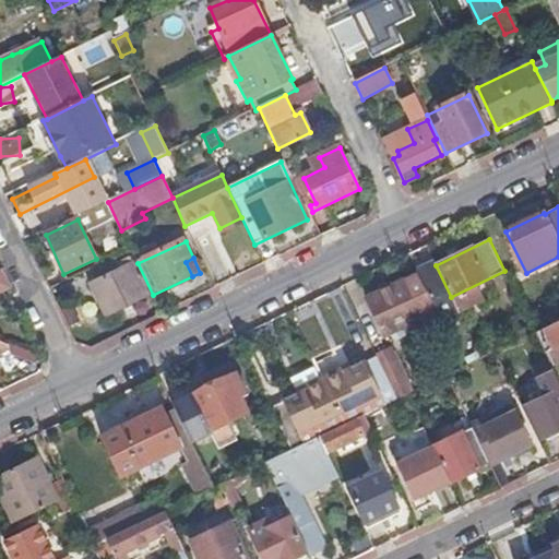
[(149,297),(133,264),(91,285),(106,317),(149,297)]
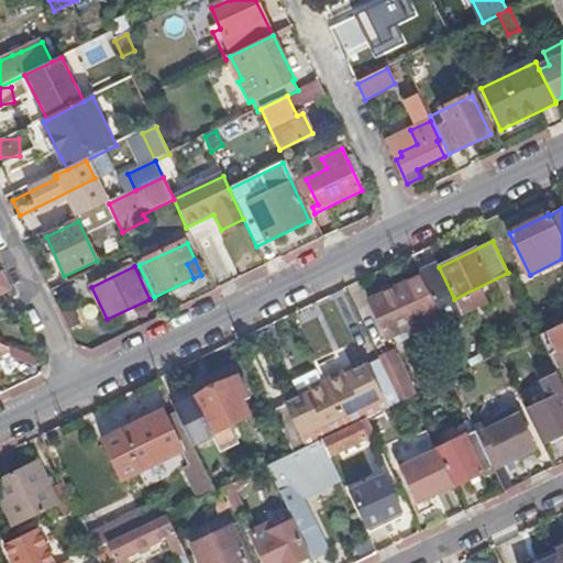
[(454,299),(439,267),(423,276),(443,318),(448,329),(464,320),(454,299)]
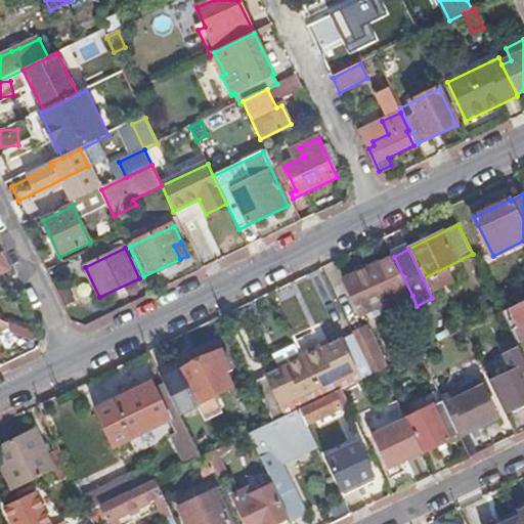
[(0,273),(9,270),(1,252),(0,252),(0,273)]
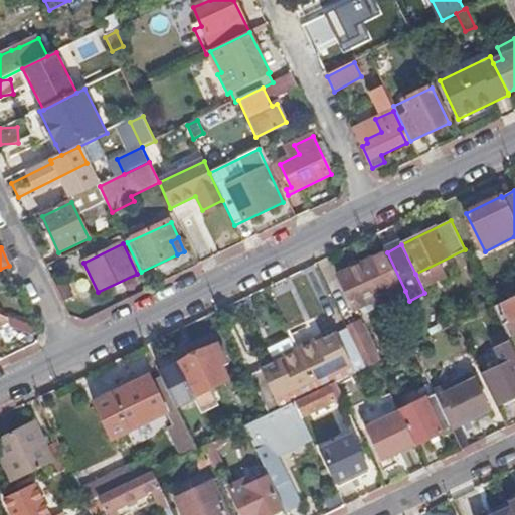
[(387,252),(386,251),(339,275),(355,308),(386,293),(390,299),(405,291),(387,252)]
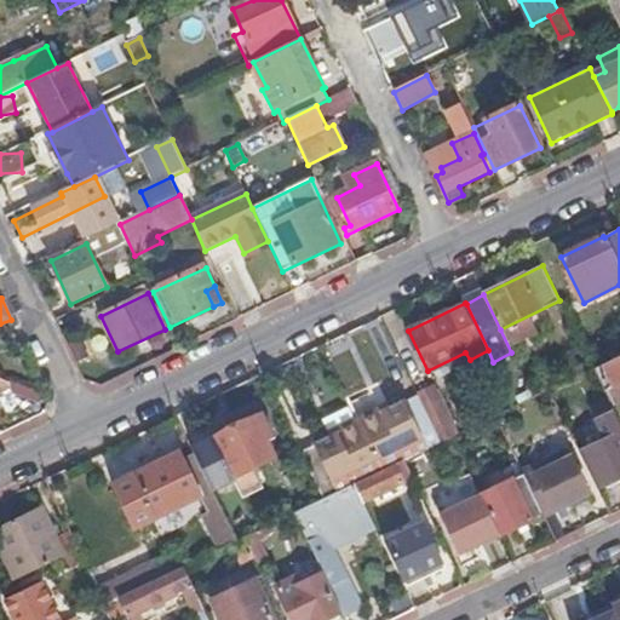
[(619,356),(595,368),(610,403),(619,399),(619,356)]
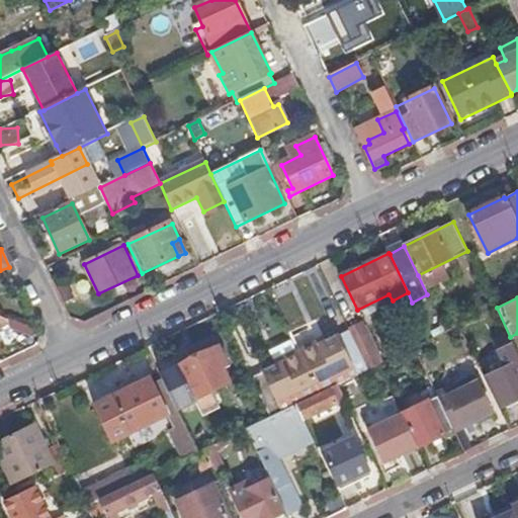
[(361,324),(349,330),(368,369),(378,365),(381,363),(364,326),(363,327),(361,324)]
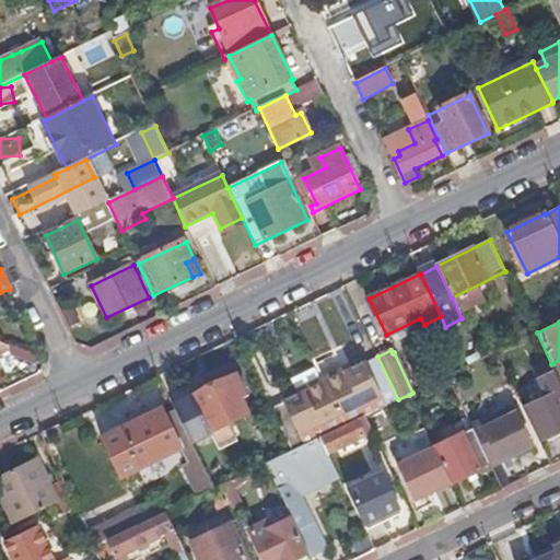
[(398,399),(377,357),(365,363),(364,361),(283,400),(284,403),(272,409),(292,451),(321,436),(364,416),(398,399)]
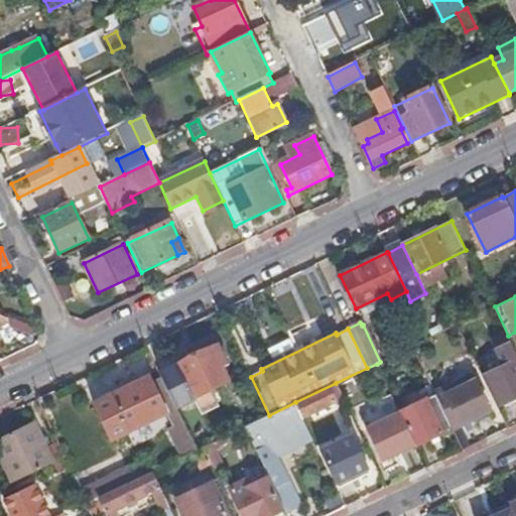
[(212,348),(159,374),(176,409),(196,399),(196,398),(229,382),(212,348)]
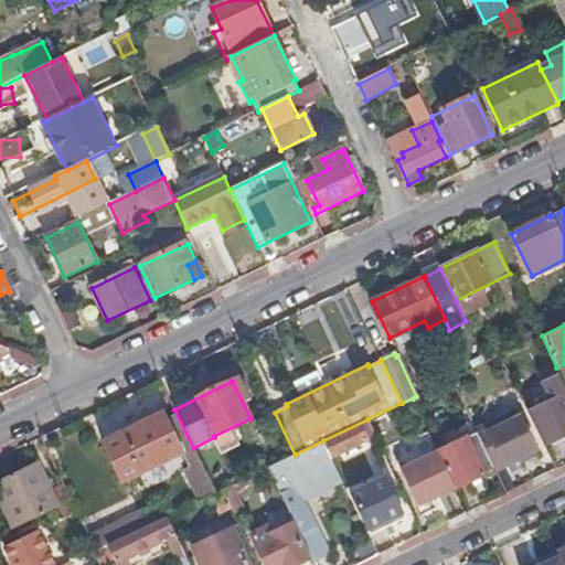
[(564,393),(528,412),(544,445),(564,434),(564,393)]
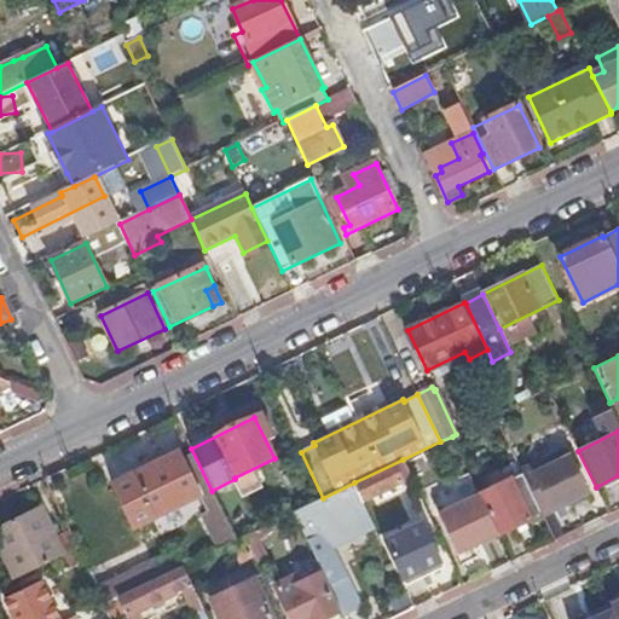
[(136,528),(202,497),(179,450),(113,481),(136,528)]
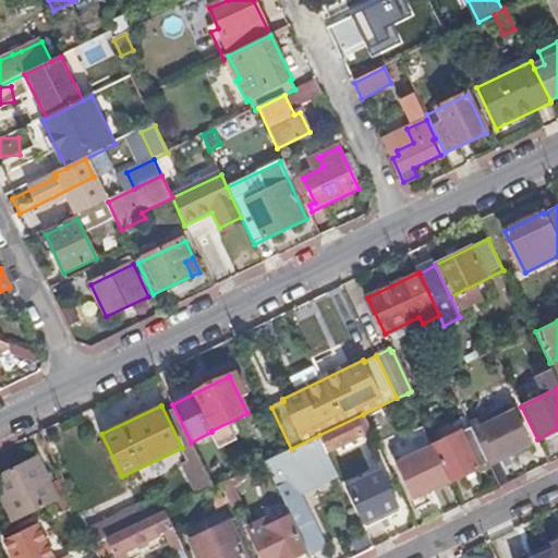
[(488,424),(513,411),(511,407),(486,417),(488,424)]
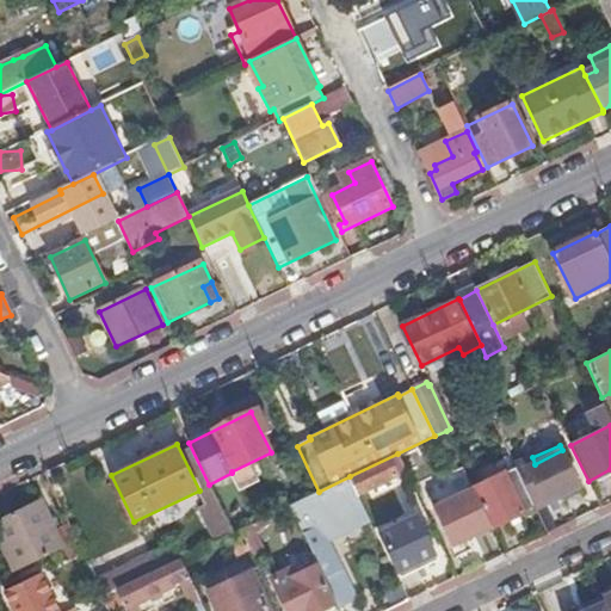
[(532,457),(516,466),(517,467),(535,506),(579,485),(562,450),(535,464),(532,457)]
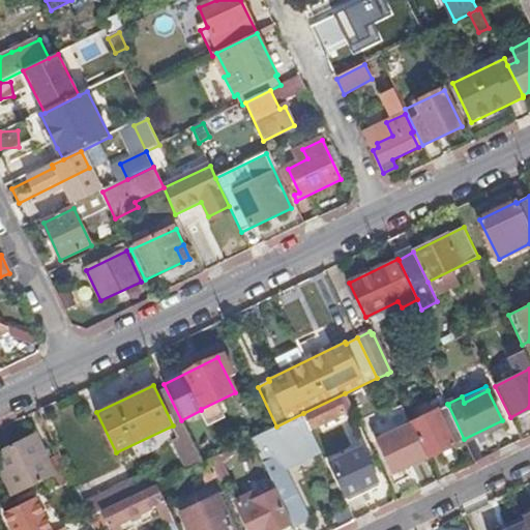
[(348,402),(345,393),(303,413),(311,430),(344,412),(341,406),(348,402)]
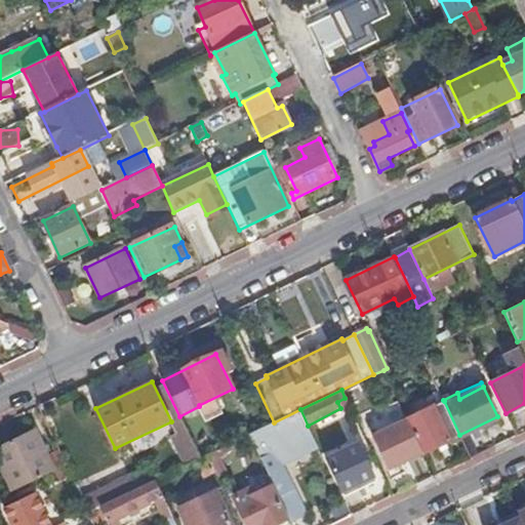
[(443,400),(407,418),(423,453),(459,435),(444,401),(443,400)]
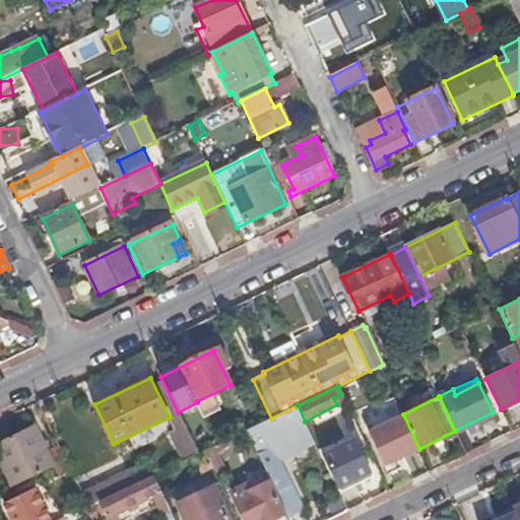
[(298,405),(271,418),(262,424),(268,437),(305,421),(298,405)]
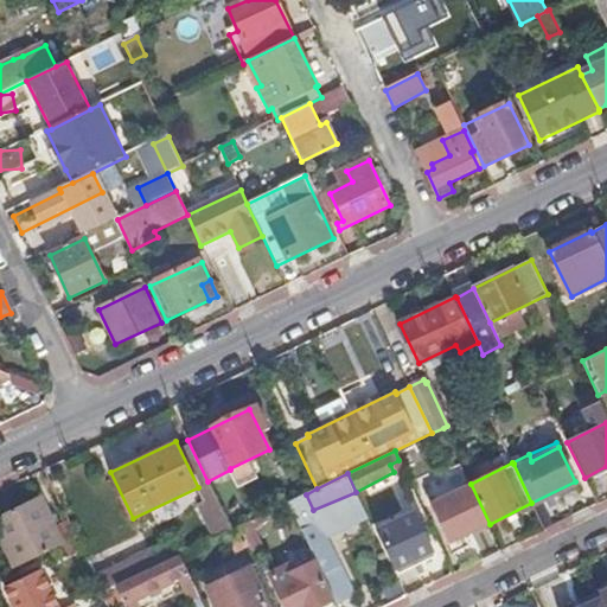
[(490,524),(471,484),(430,504),(449,543),(454,541),(459,553),(472,547),(466,535),(490,524)]
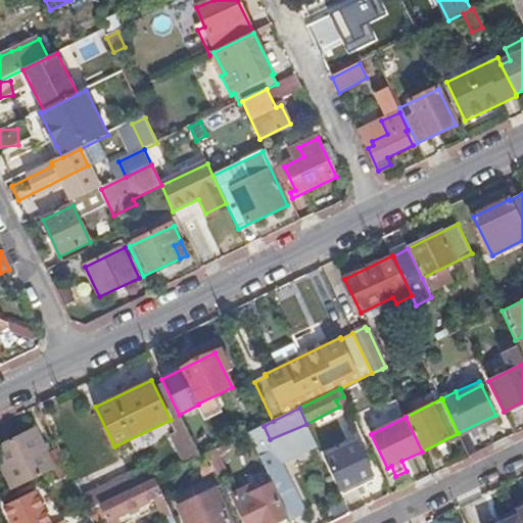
[(337,435),(343,431),(340,426),(334,429),(337,435)]
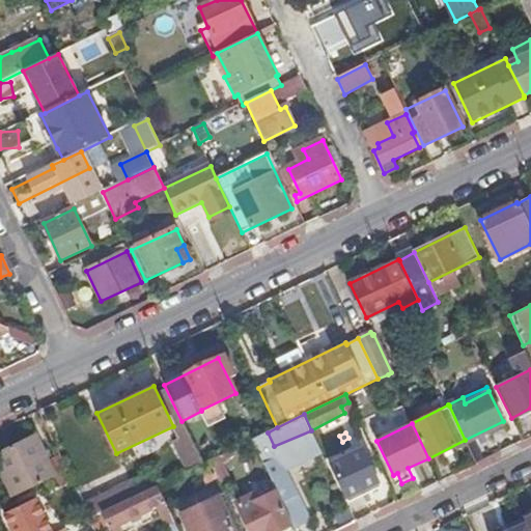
[(201,464),(188,435),(173,442),(188,471),(197,466),(201,464)]
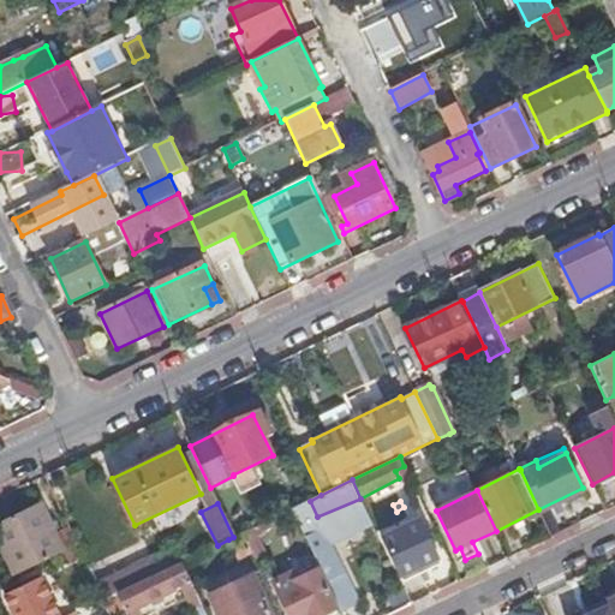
[(0,529),(0,544),(16,575),(64,553),(40,505),(3,523),(0,529)]
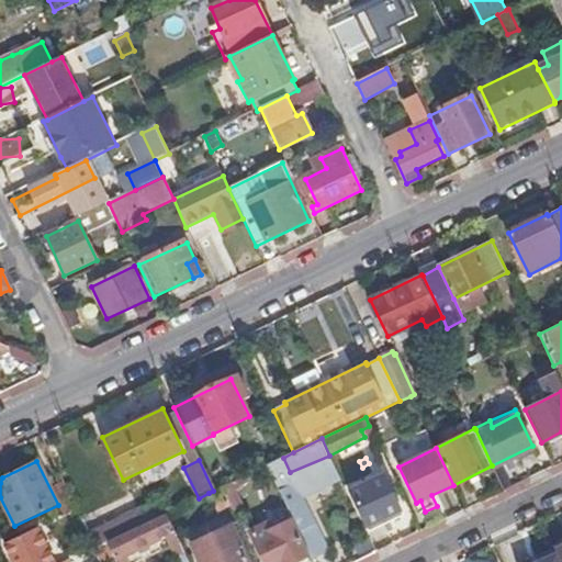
[(272,464),(267,467),(280,490),(288,485),(279,465),(274,468),(272,464)]
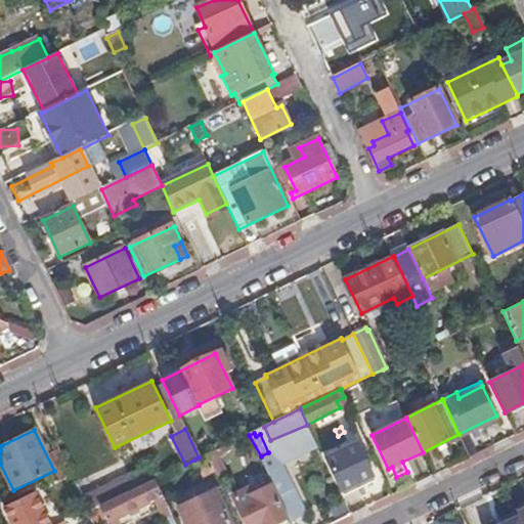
[(342,490),(373,475),(359,446),(343,454),(343,455),(332,462),(335,469),(332,471),(342,490)]
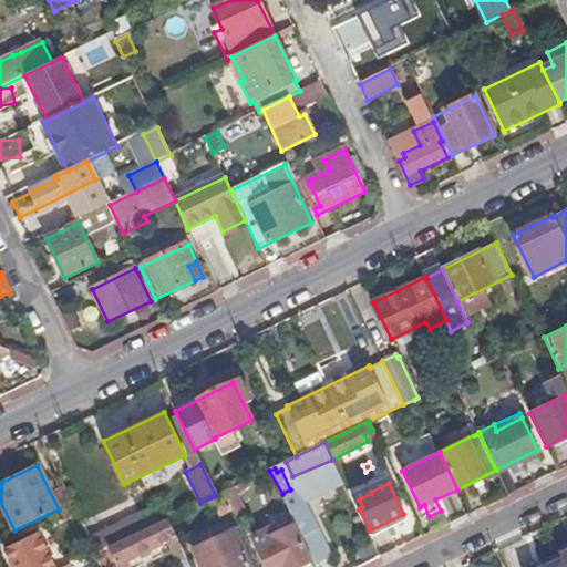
[(233,509),(237,518),(247,513),(234,486),(225,491),(233,509)]
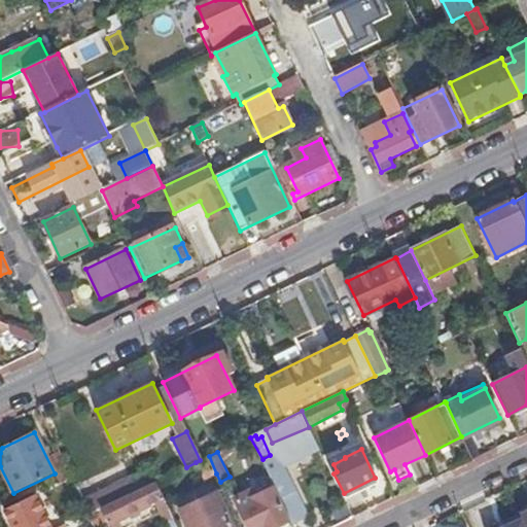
[(209,456),(200,460),(196,462),(204,480),(216,473),(209,456)]
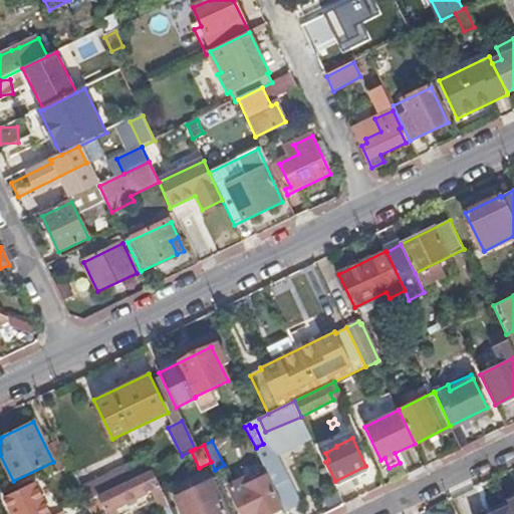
[(119,451),(73,473),(87,501),(98,495),(140,475),(137,471),(131,474),(119,451)]
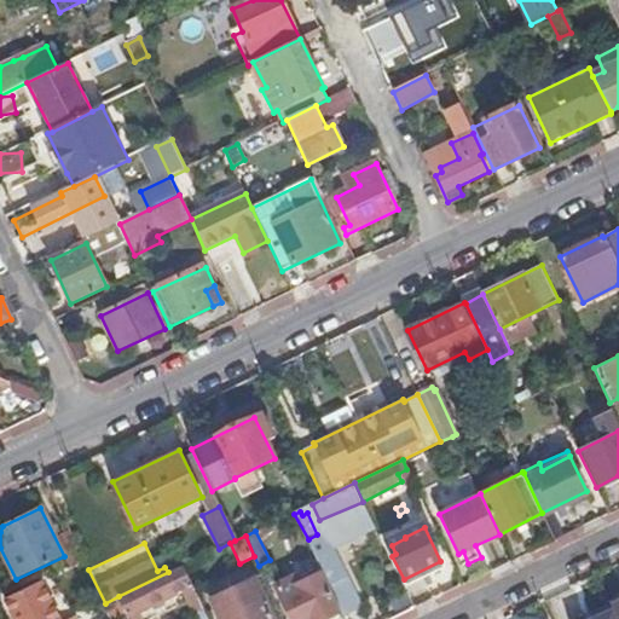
[(81,560),(76,550),(64,556),(69,566),(81,560)]
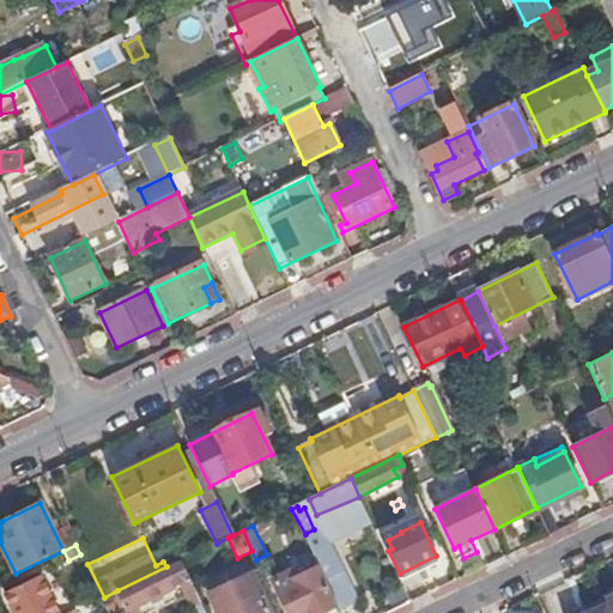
[(182,560),(167,566),(117,590),(126,607),(128,612),(140,612),(137,605),(181,583),(187,595),(196,590),(182,560)]
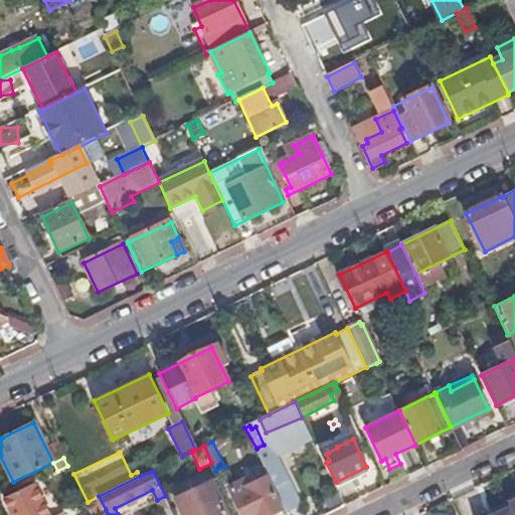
[(269,514),(283,508),(274,488),(268,477),(248,486),(245,481),(229,489),(241,514),(269,514)]
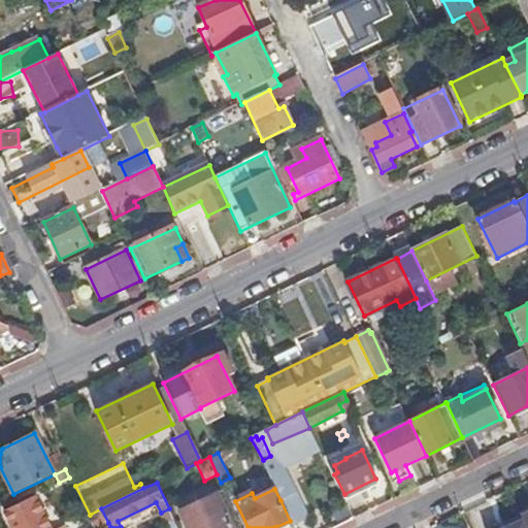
[(212,517),(223,510),(215,494),(204,499),(212,517)]
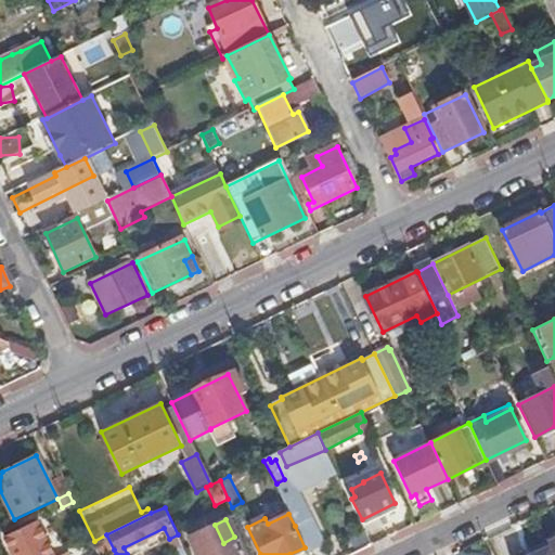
[(305,547),(308,552),(320,546),(307,520),(295,526),(305,547)]
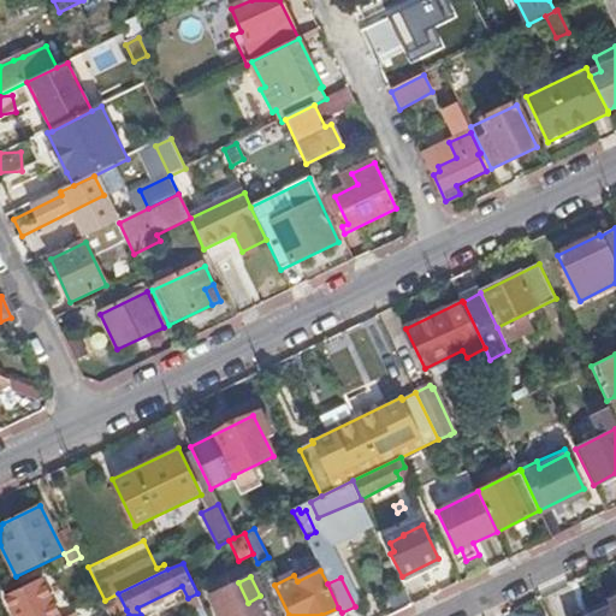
[(5,596),(13,615),(58,615),(40,579),(5,596)]
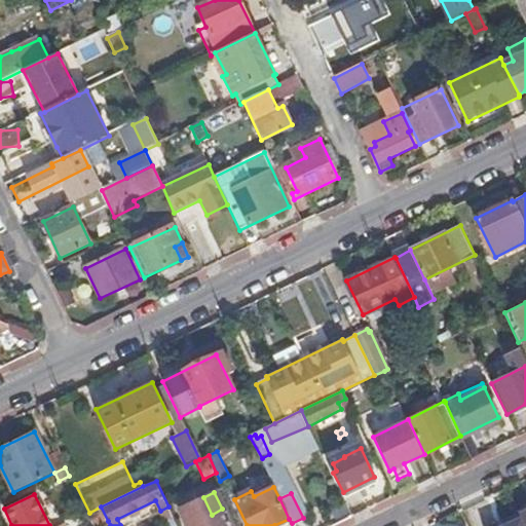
[(230,525),(222,509),(212,515),(203,497),(181,509),(188,525),(230,525)]
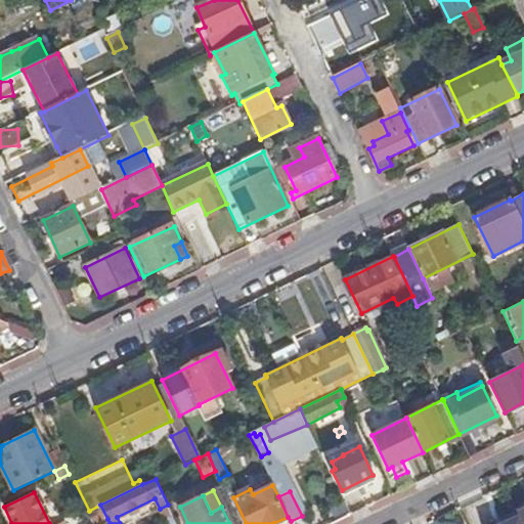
[(100,505),(89,511),(95,523),(96,523),(107,519),(100,505)]
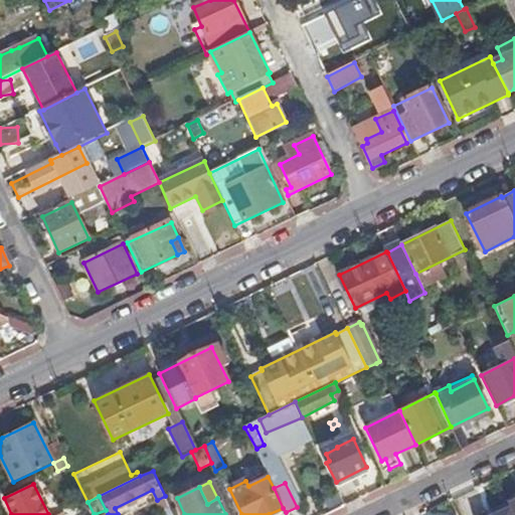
[(479,514),(501,514),(498,506),(479,514)]
